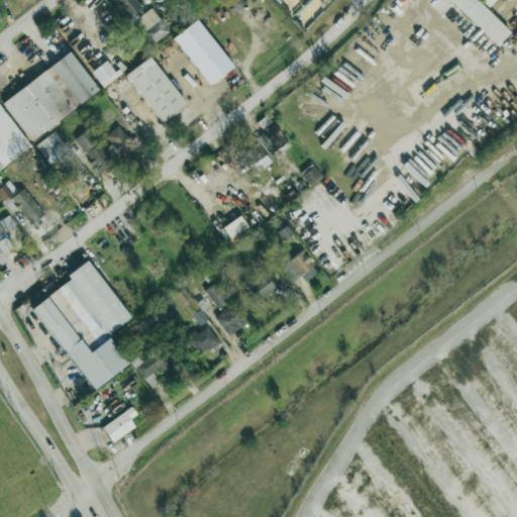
[(112,0),(126,18),(141,6),(136,0),(112,0)]
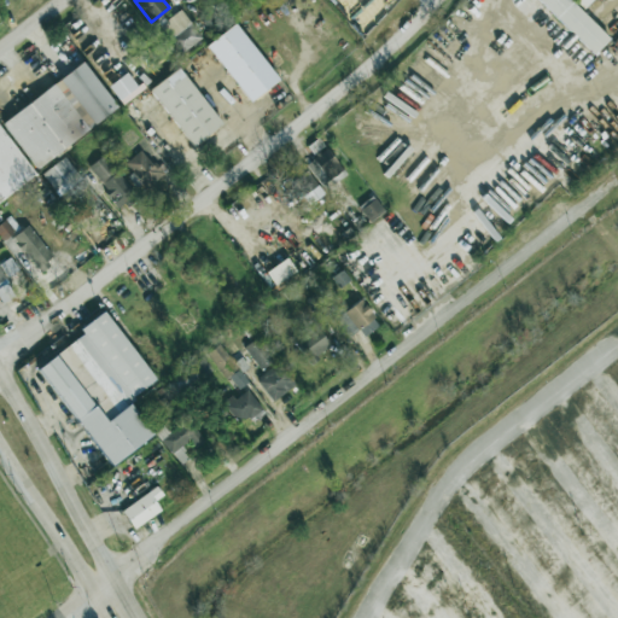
[(608,38),(569,0),(537,0),(594,53),(608,38)]
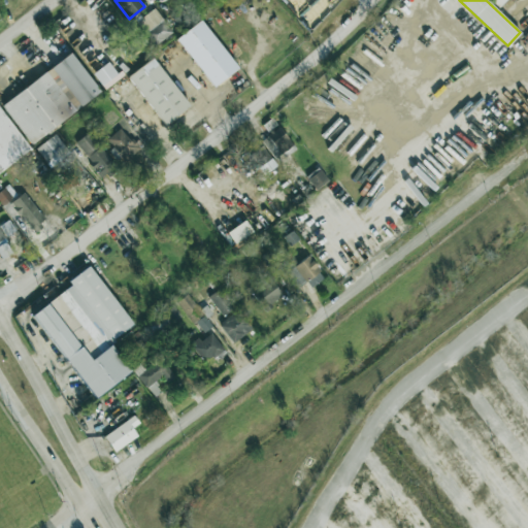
[(173,32),(155,8),(136,23),(155,46),(173,32)]
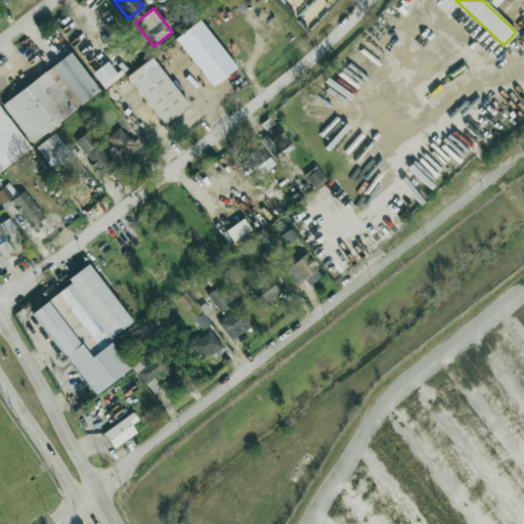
[(235,68),(199,19),(174,39),(212,86),(235,68)]
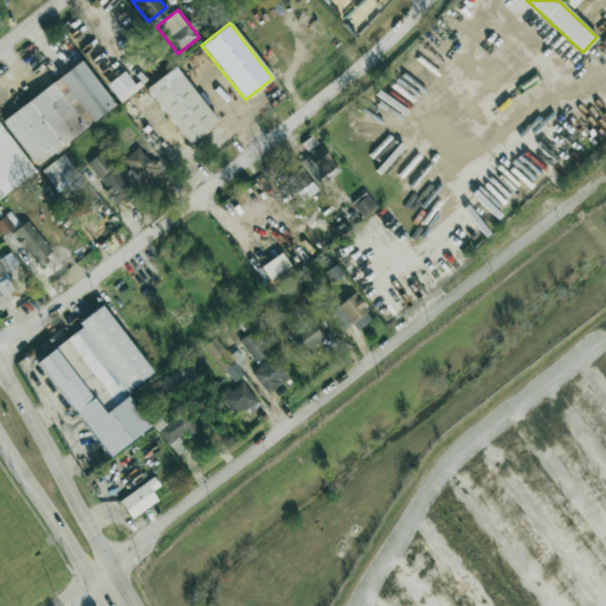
[(2,118),(34,165),(115,107),(82,62),(2,118)]
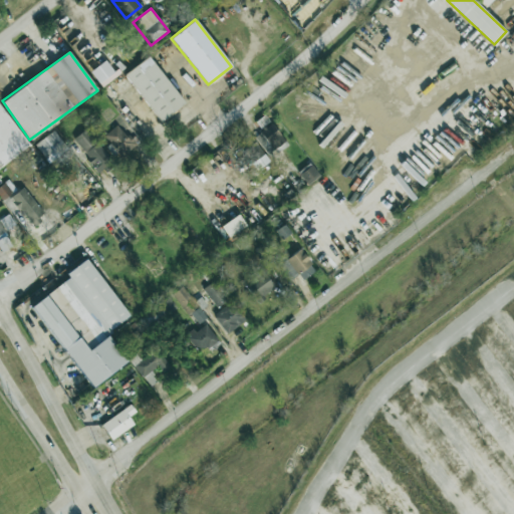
[(124,75),(161,121),(185,103),(148,56),(124,75)]
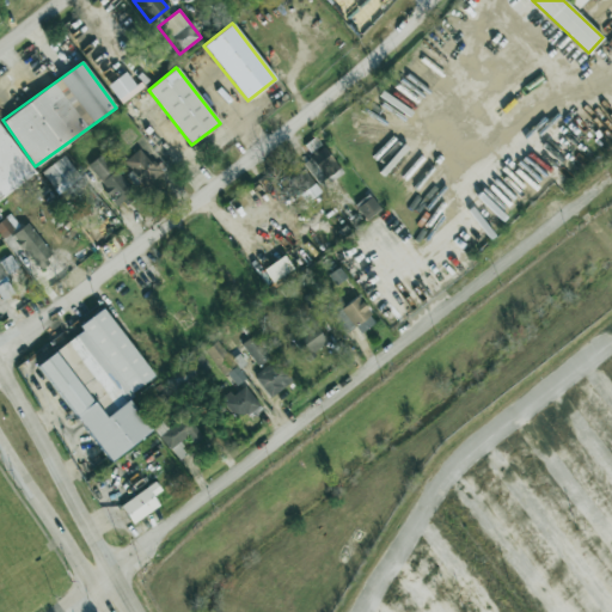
[(126,71),(106,86),(121,103),(140,89),(126,71)]
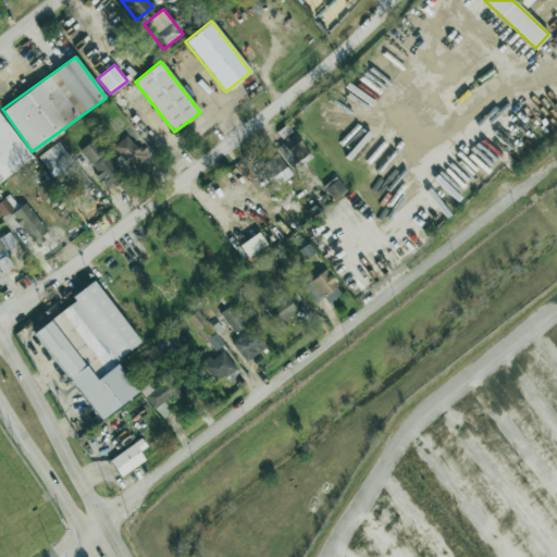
[(0,180),(32,157),(0,115),(0,180)]
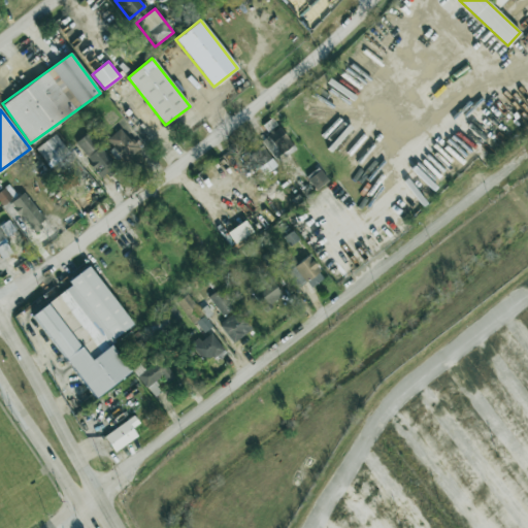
[(268,131),(281,157),(294,151),(282,125),(268,131)]
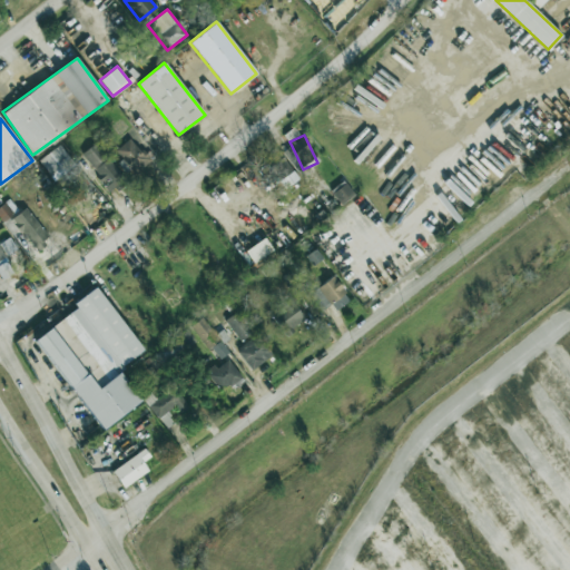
[(134,174),(153,160),(144,149),(140,151),(130,138),(116,149),(134,174)]
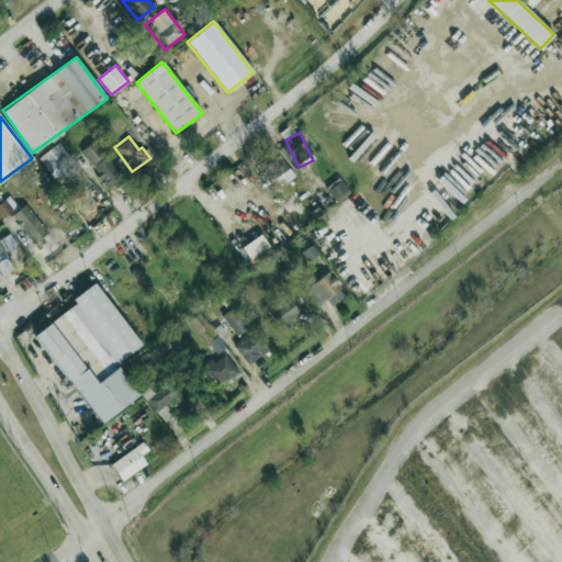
[(80,152),(91,165),(105,154),(94,141),(80,152)]
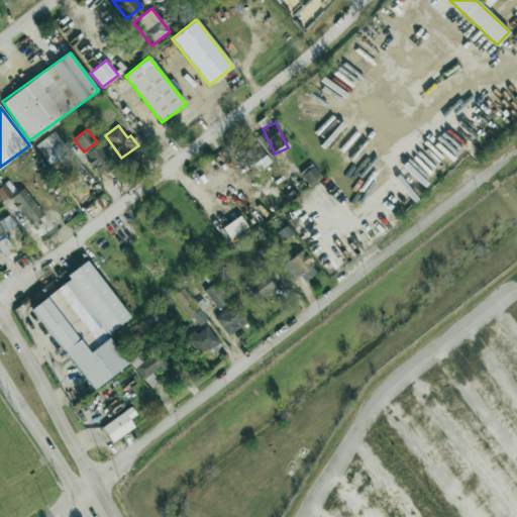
[(45,160),(64,145),(54,131),(35,145),(45,160)]
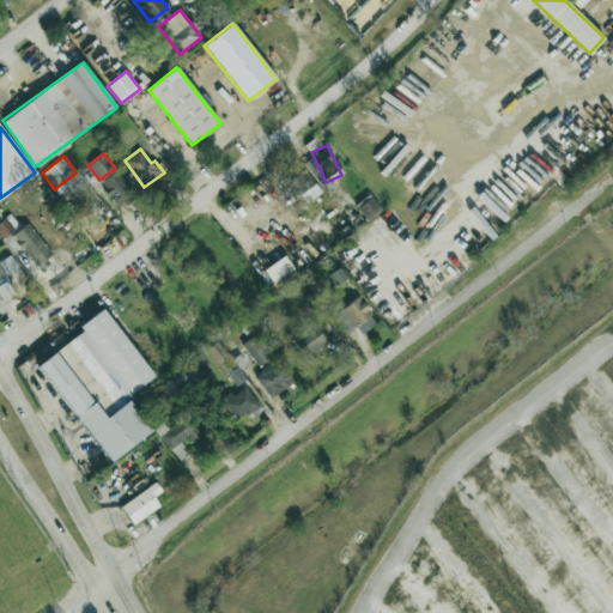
[(307,202),(321,192),(303,168),(280,184),(291,200),(299,194),(307,202)]
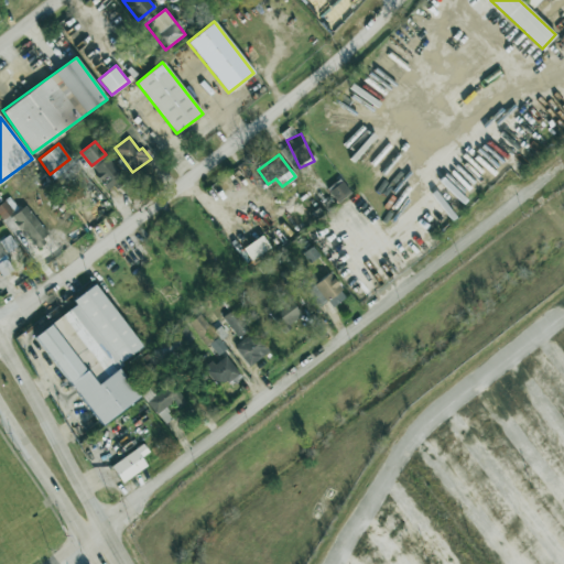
[(97,179),(108,193),(126,180),(106,155),(93,166),(100,175),(97,179)]
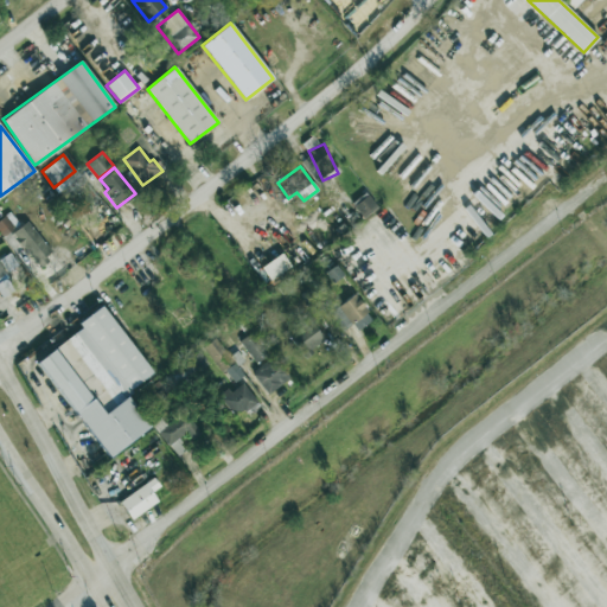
[(351,204),(363,218),(377,208),(366,192),(351,204)]
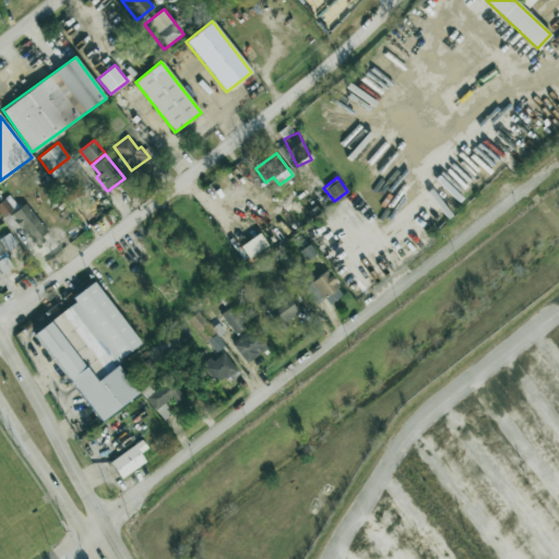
[(11,216),(36,245),(49,233),(23,204),(11,216)]
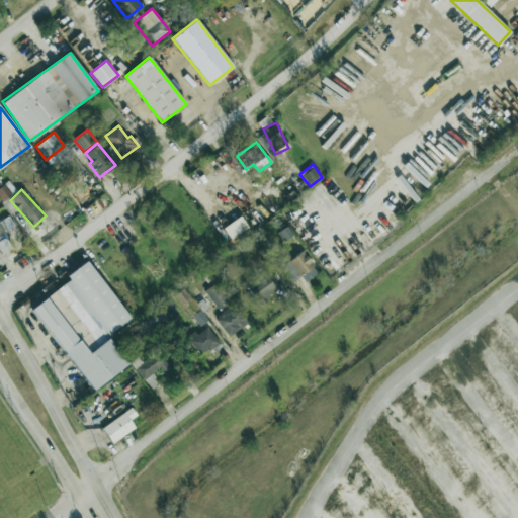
[(16,231),(11,216),(2,219),(6,234),(16,231)]
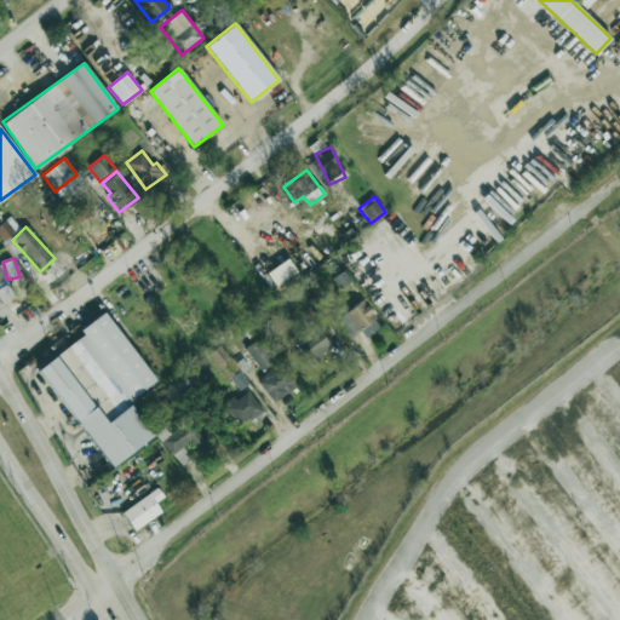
[(254,267),(271,290),(297,271),(287,258),(268,273),(260,263),(254,267)]
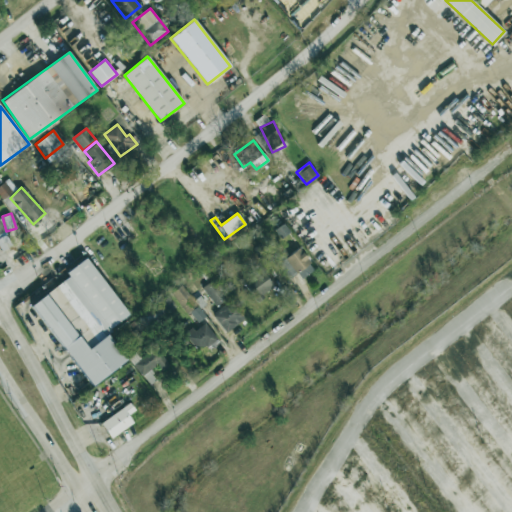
[(0,250),(1,252),(12,246),(0,223),(0,250)]
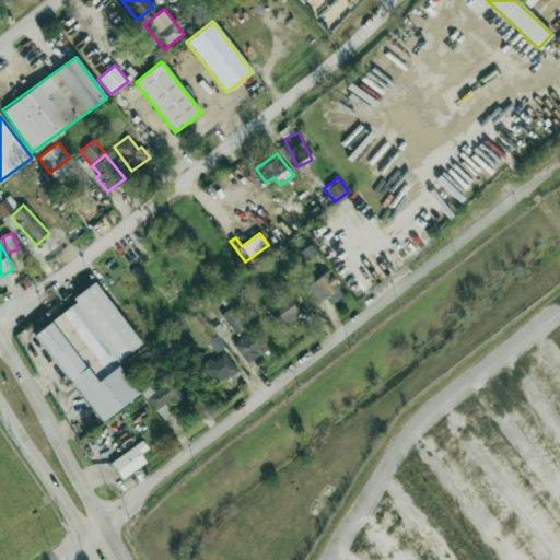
[(329,304),(343,295),(328,271),(303,288),(314,305),(325,299),(329,304)]
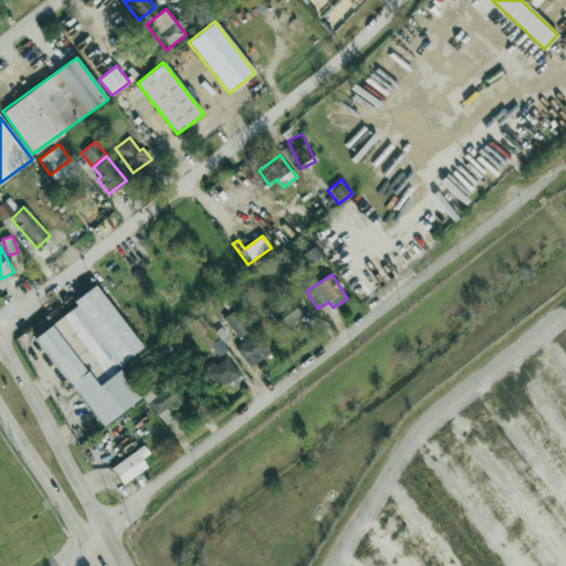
[(100,427),(140,399),(117,367),(142,350),(96,284),(72,301),(76,306),(35,335),(100,427)]
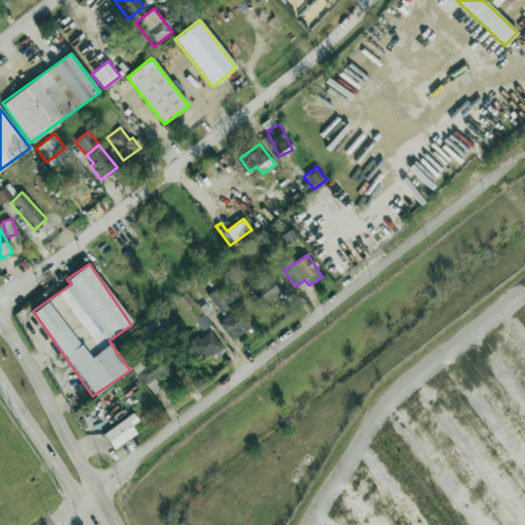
[(247,288),(261,309),(281,295),(267,275),(247,288)]
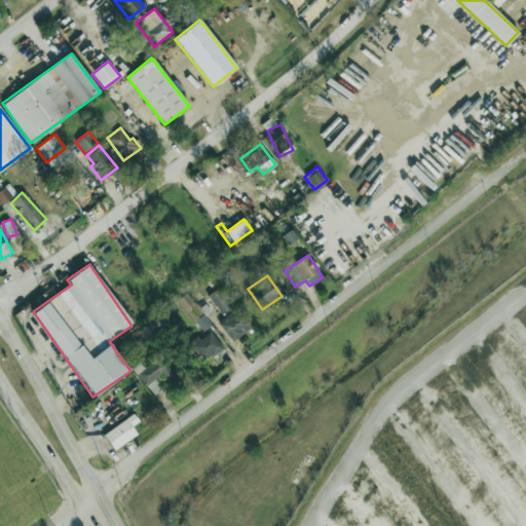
[(208,294),(221,314),(234,306),(221,286),(208,294)]
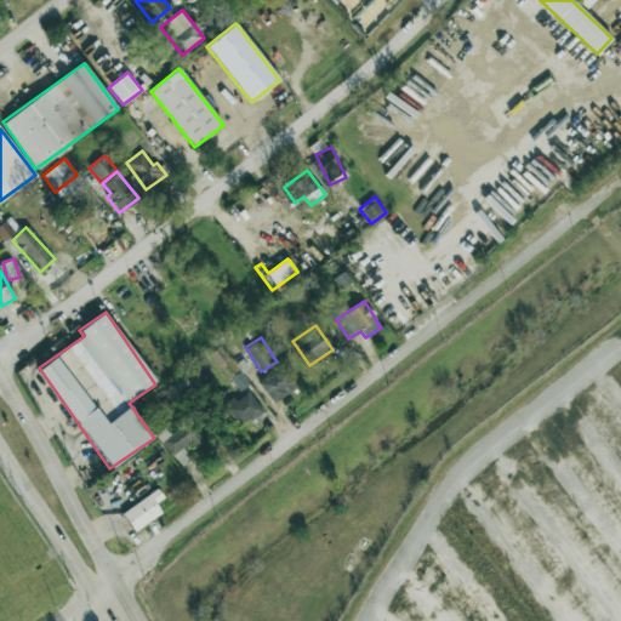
[(201,377),(211,375),(208,364),(198,368),(201,377)]
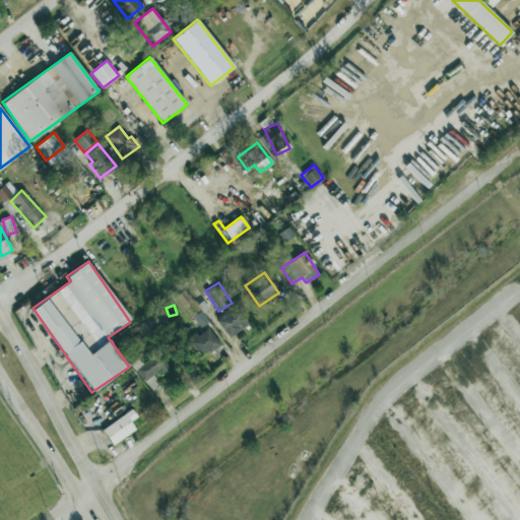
[(229,337),(249,323),(236,306),(215,319),(229,337)]
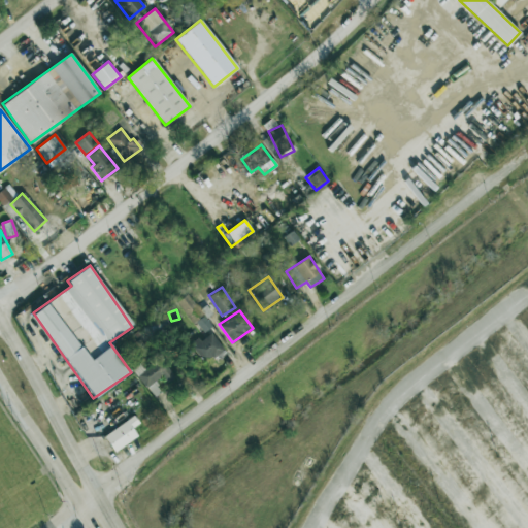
[(211,326),(204,316),(196,322),(204,332),(211,326)]
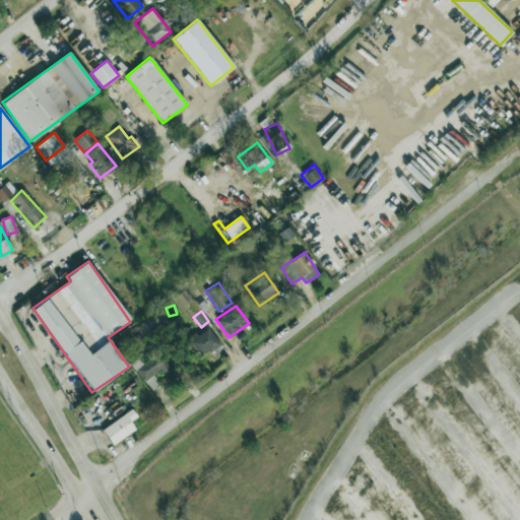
[(188,340),(200,358),(220,344),(207,326),(188,340)]
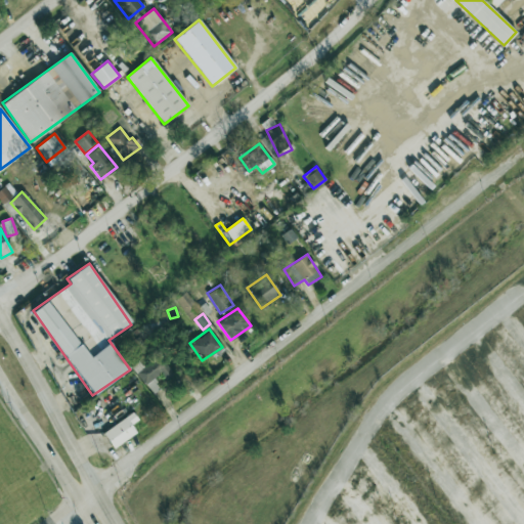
[(144,385),(159,376),(163,382),(173,376),(161,355),(135,370),(144,385)]
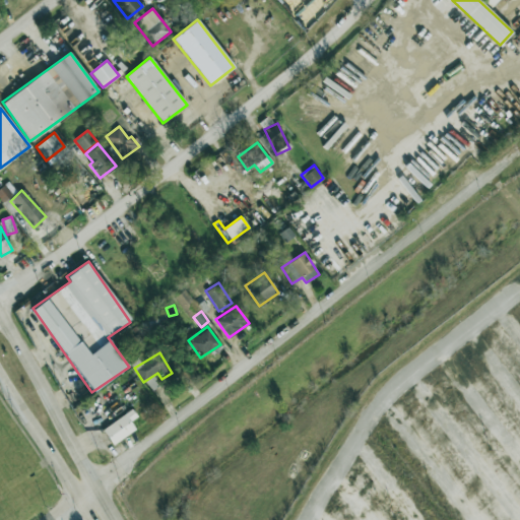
[(130,421),(137,417),(133,410),(102,428),(112,445),(135,431),(130,421)]
